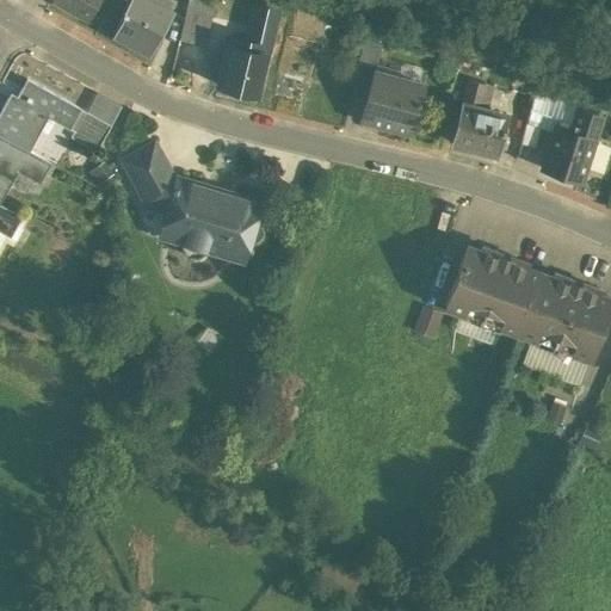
[(51,0),(87,20),(98,0),(51,0)]
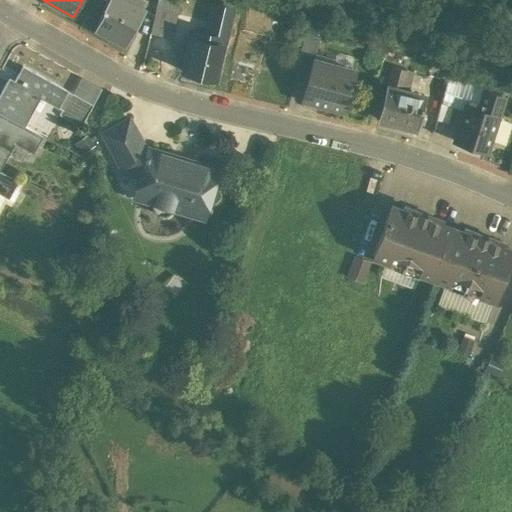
[(143,12),(120,0),(109,0),(102,13),(104,14),(96,29),(125,45),(143,12)]
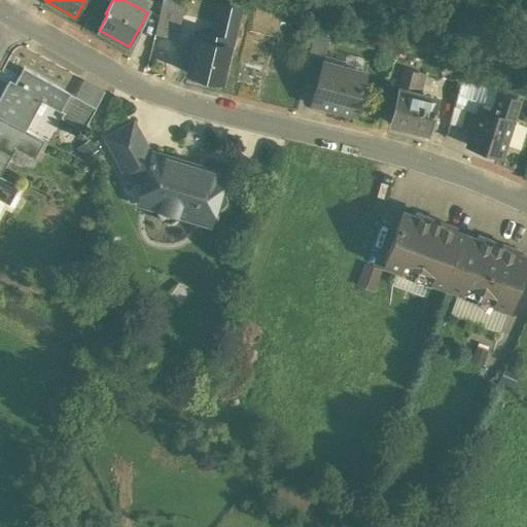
[(124,0),(147,12),(149,9),(146,7),(149,1),(148,0),(124,0)]
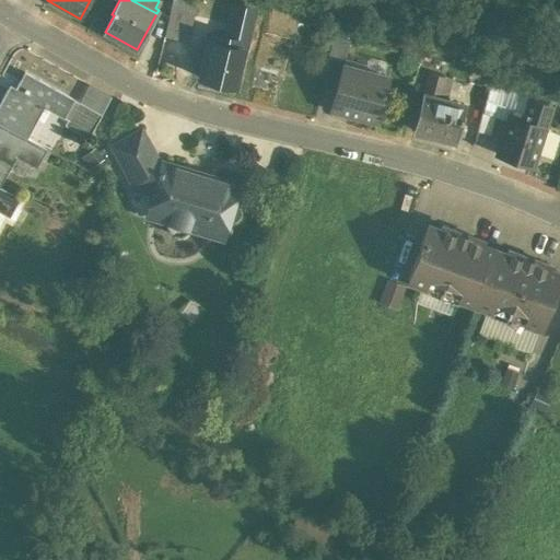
[(159,10),(170,16),(173,0),(159,0),(159,1),(155,8),(159,10)]
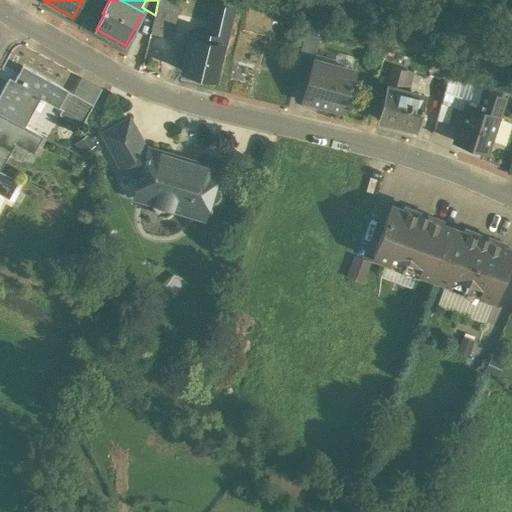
[(162,0),(160,0),(157,13),(177,16),(179,17),(182,5),(162,0)]
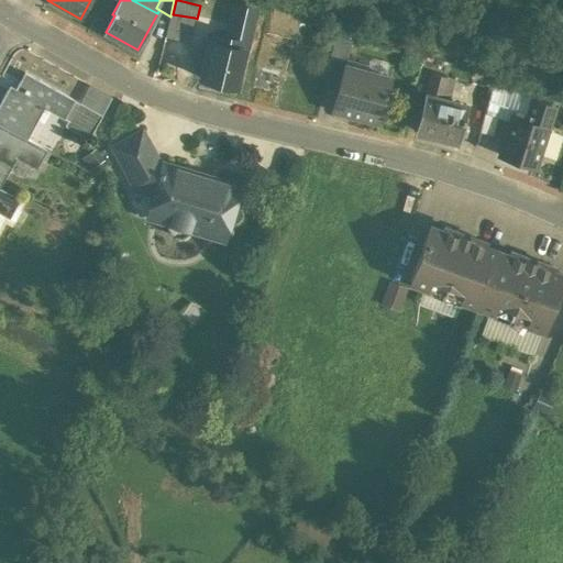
[(239,8),(233,26),(251,31),(250,31),(252,32),(257,11),(239,8)]
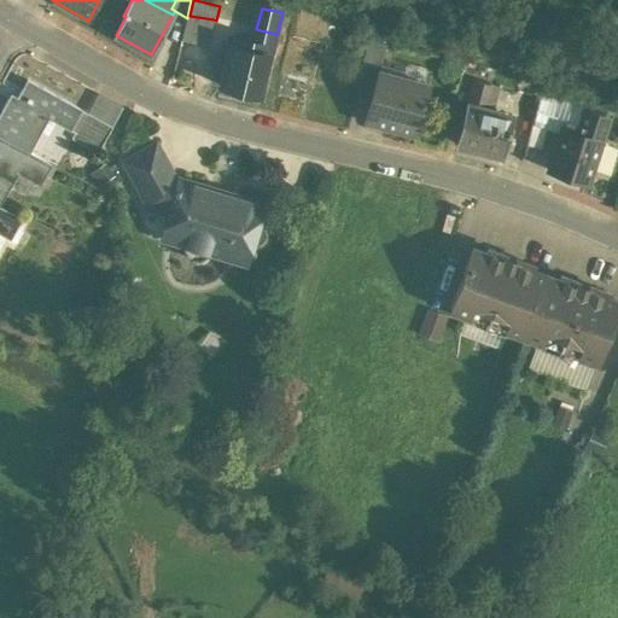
[(185,38),(209,42),(214,19),(190,16),(185,38)]
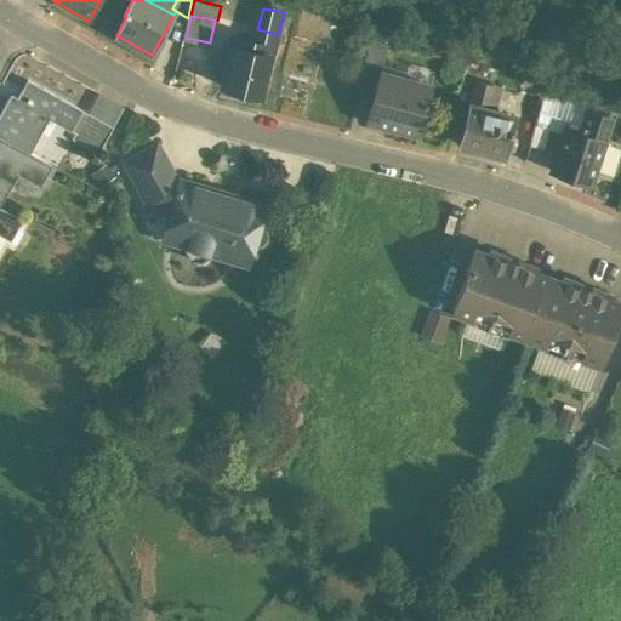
[(231,47),(249,51),(257,29),(217,21),(215,20),(210,43),(231,47)]
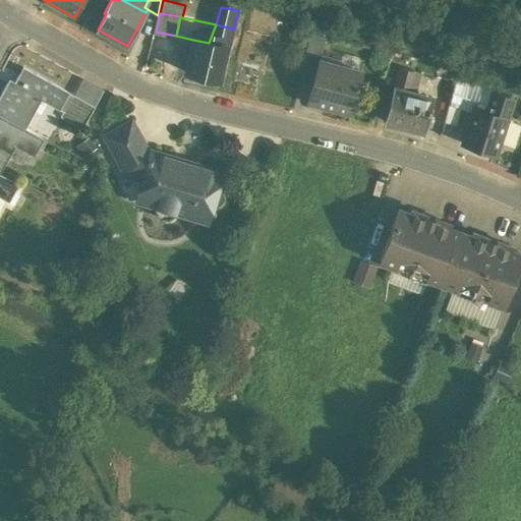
[(216,24),(209,43),(227,47),(235,49),(238,31),(233,30),(231,29),(232,29),(216,24)]
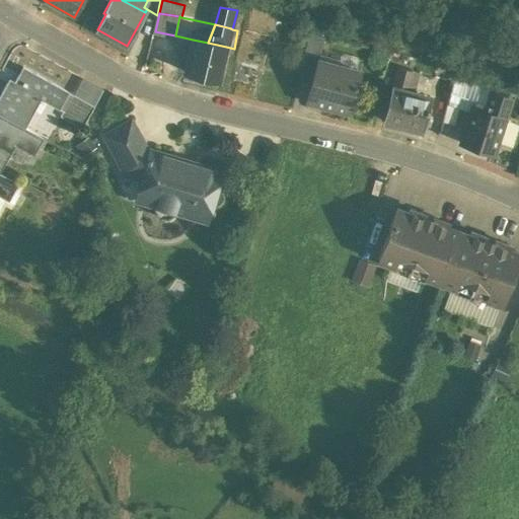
[(300,68),(315,72),(318,62),(321,63),(326,39),(308,34),(300,68)]
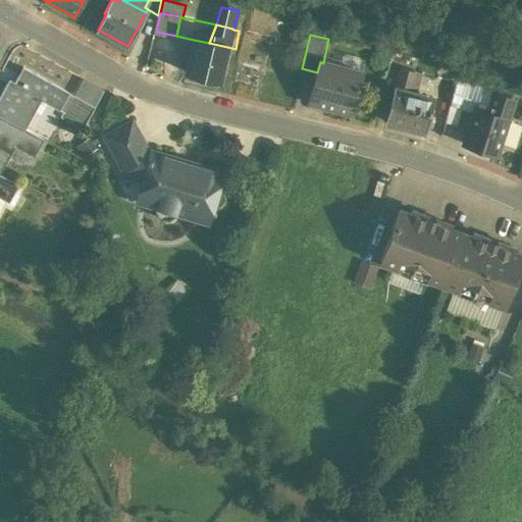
[(209,43),(194,40),(186,73),(219,82),(227,47),(209,43)]
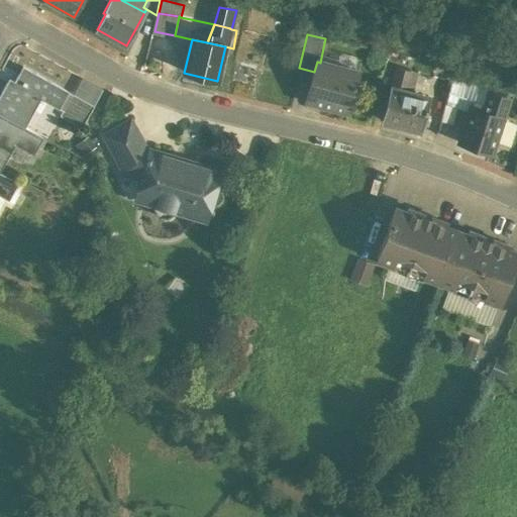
[(320,63),(317,62),(314,72),(313,75),(305,103),(346,114),(353,89),(354,86),(357,73),(320,63)]
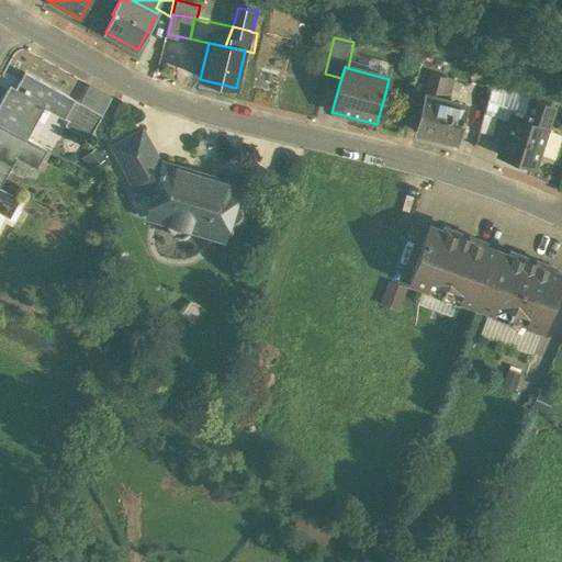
[(12,94),(7,91),(0,102),(0,124),(25,138),(38,116),(32,113),(37,104),(64,120),(74,101),(24,74),(12,94)]
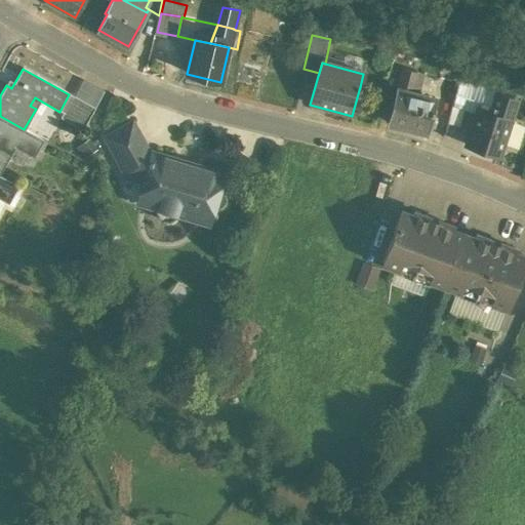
[(417,74),(404,70),(398,91),(411,94),(417,74)]
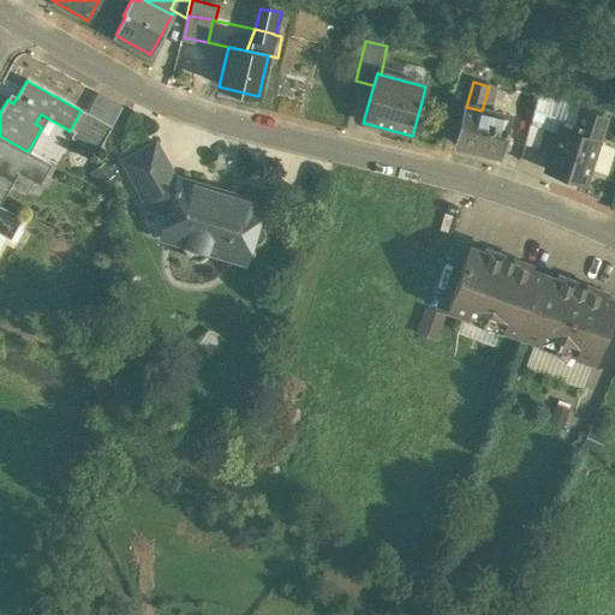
[(536,99),(530,123),(543,126),(544,118),(549,119),(553,102),(536,99)]
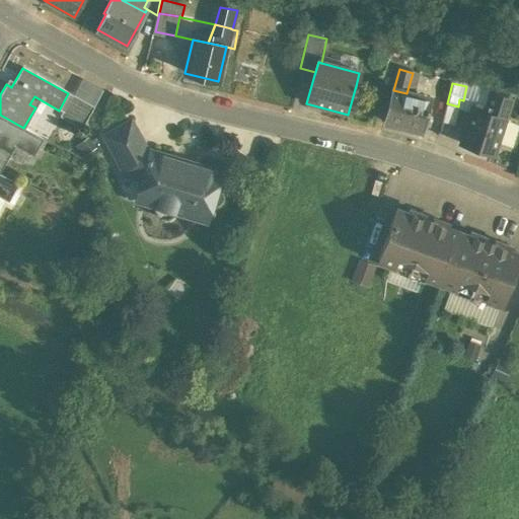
[(406,93),(393,90),(384,122),(420,132),(429,99),(406,93)]
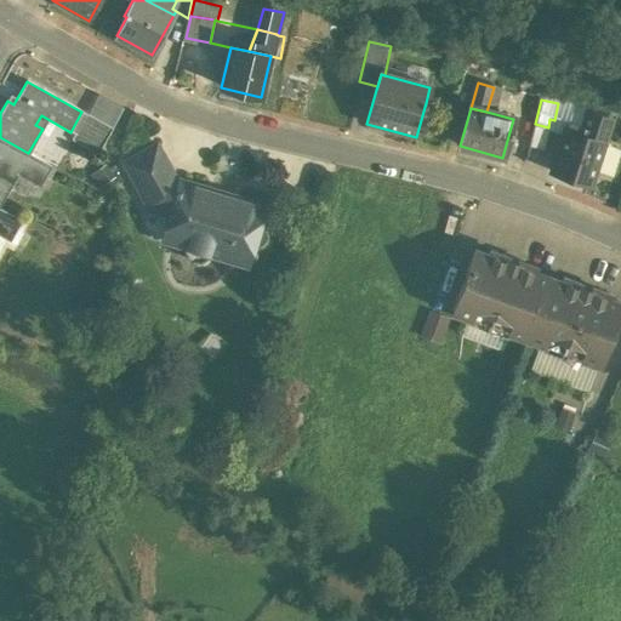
[(113,129),(86,114),(72,141),(97,155),(113,129)]
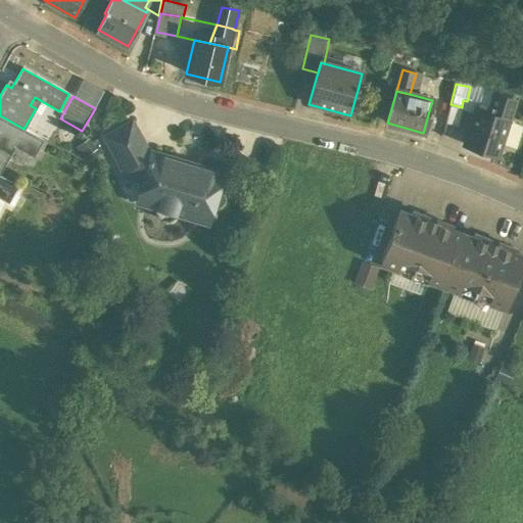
[(495,109),(479,104),(477,112),(476,112),(466,144),(495,154),(507,123),(514,100),(501,96),(495,109)]
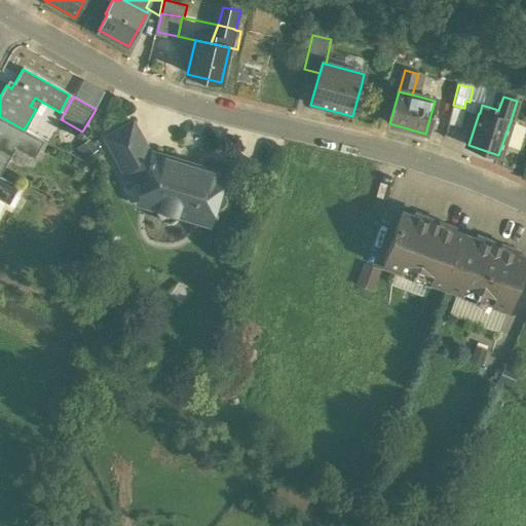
[(453,105),(449,122),(460,124),(465,109),(464,108),(453,105)]
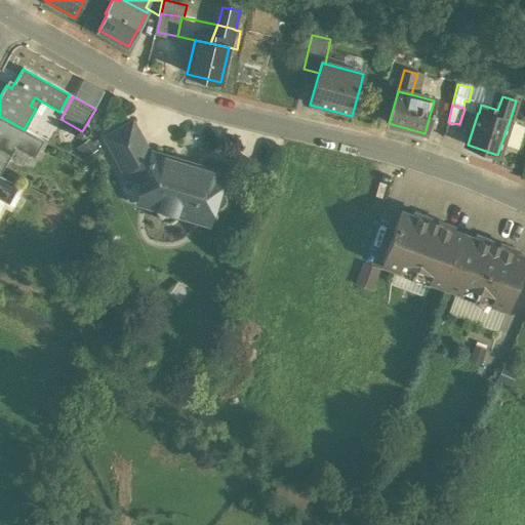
[(24,129),(0,116),(0,171),(14,146),(34,156),(43,140),(24,129)]
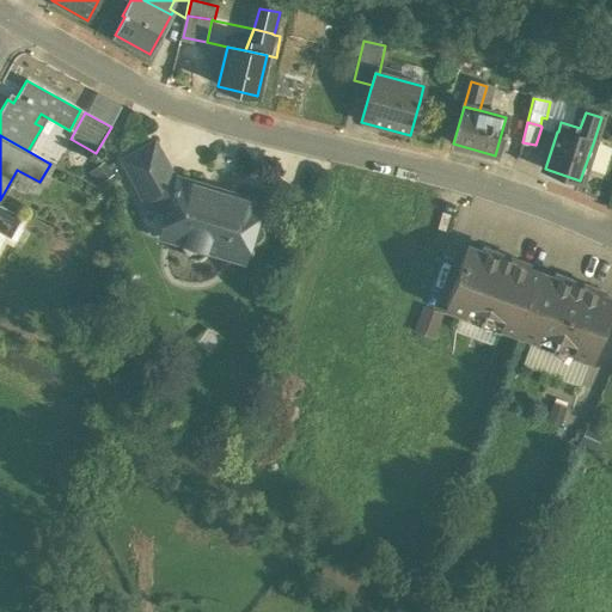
[(154,142),(121,160),(139,194),(165,179),(172,175),(154,142)]
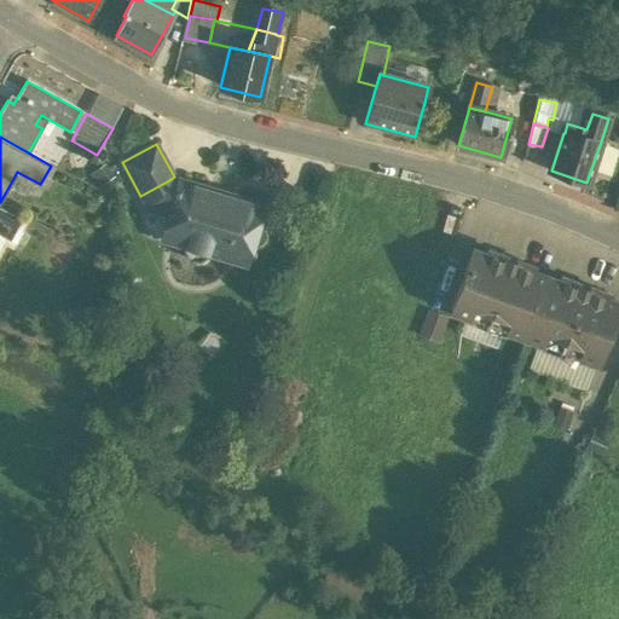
[(177,187),(168,185),(167,181),(140,196),(149,209),(169,215),(166,225),(189,231),(184,246),(184,253),(187,258),(192,261),(198,261),(204,259),(208,253),(235,261),(241,243),(253,247),(259,246),(264,242),(266,237),(266,231),(262,225),(258,223),(262,206),(179,180),(177,187)]
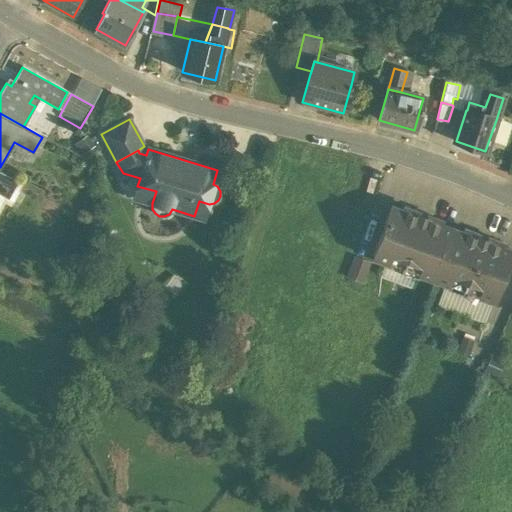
[(0,193),(9,199),(18,182),(0,172),(0,193)]
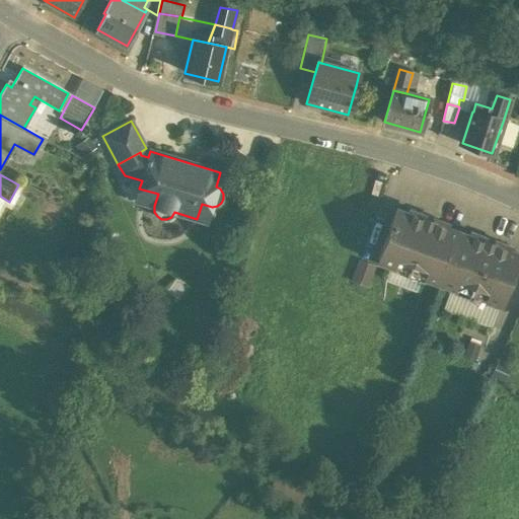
[(0,214),(2,215),(9,202),(0,196),(0,214)]
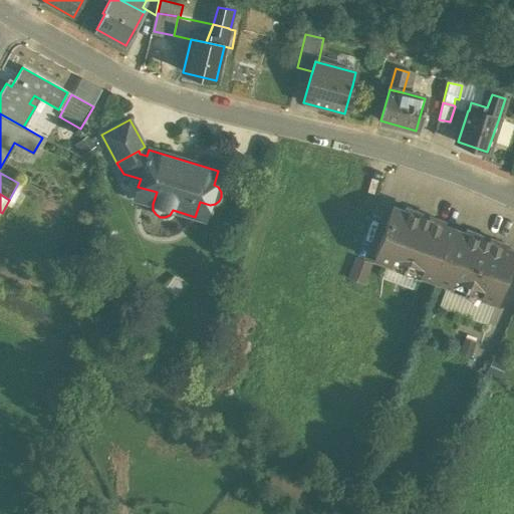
[(444,222),(428,216),(427,218),(420,215),(421,213),(405,208),(404,211),(393,207),(374,257),(388,262),(386,267),(420,280),(422,274),(436,279),(452,234),(451,234),(453,229),(443,225),(444,222)]
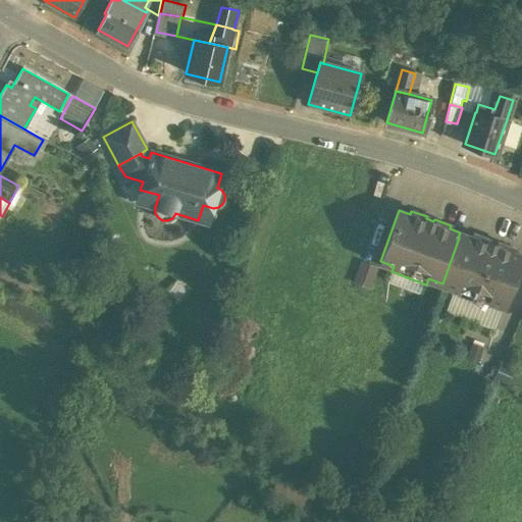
[(512,247),(473,232),(471,237),(460,232),(458,238),(459,238),(442,283),(455,289),(453,294),(488,307),(490,301),(504,306),(521,255),(511,251),(512,247)]
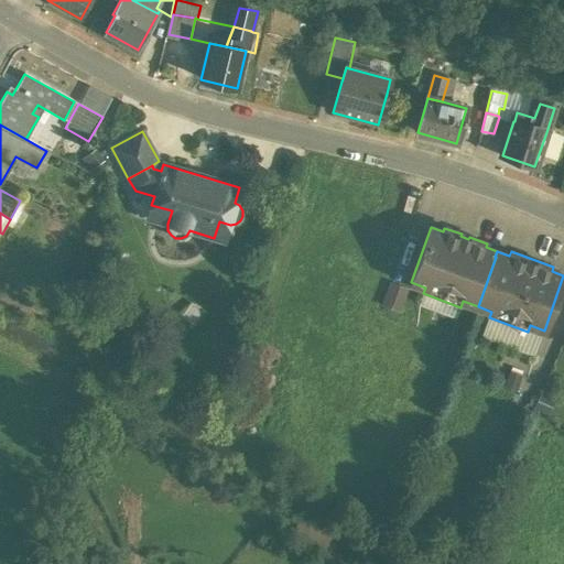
[(388,280),(382,303),(402,308),(408,284),(388,280)]
